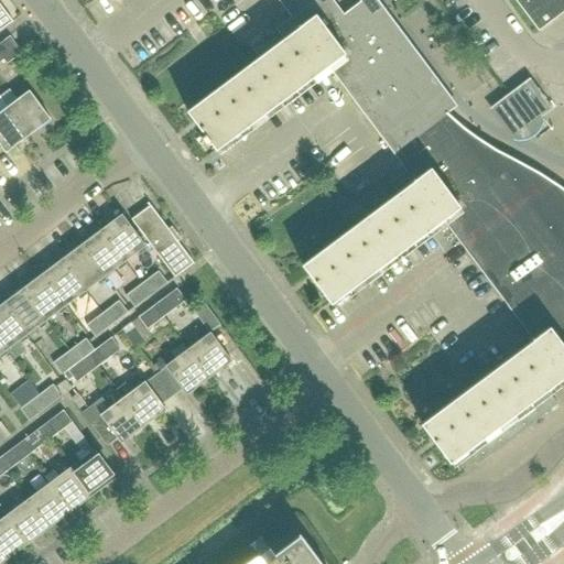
[(314,0),(278,0),(291,18),(314,0)]
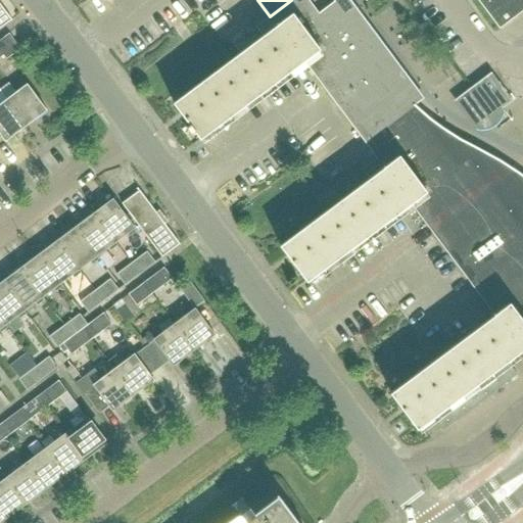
[(522,0),(476,0),(500,30),(522,11),(522,0)]
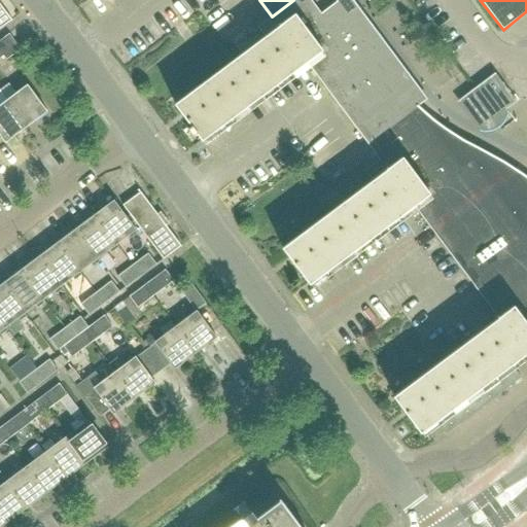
[(0,28),(10,21),(11,21),(12,20),(0,3),(0,28)]
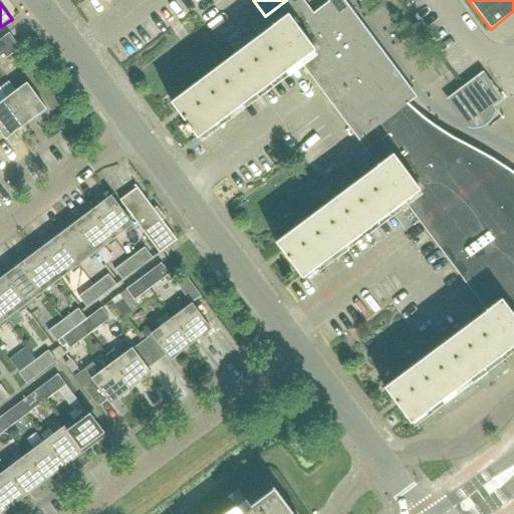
[(298,59),(307,70),(355,34),(334,6),(301,30),(301,31),(314,48),(298,59)]
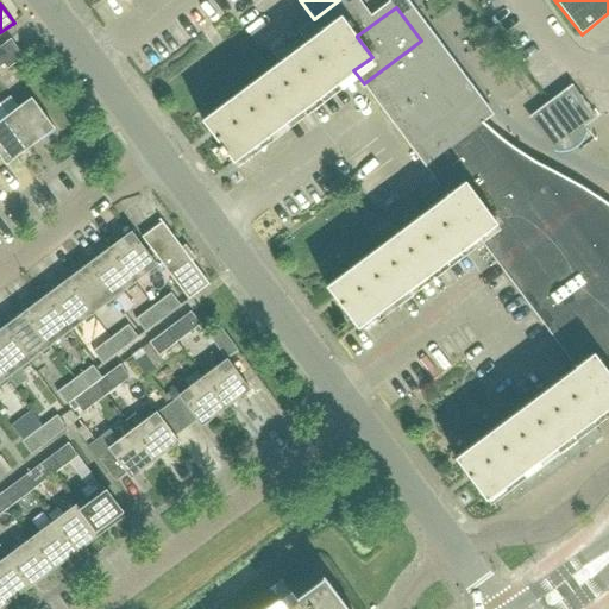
[(233,161),(353,70),(372,57),(357,37),(357,36),(341,14),(306,41),(306,42),(305,42),(202,119),(220,144),(217,148),(224,156),(227,152),(233,161)]
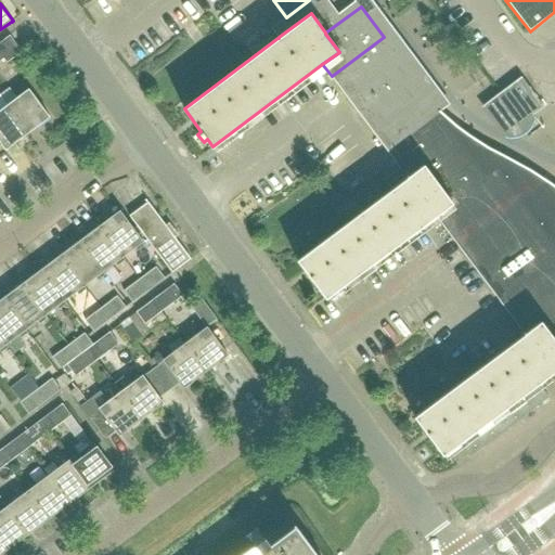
[(7,63),(22,51),(10,36),(0,42),(0,61),(3,59),(7,63)]
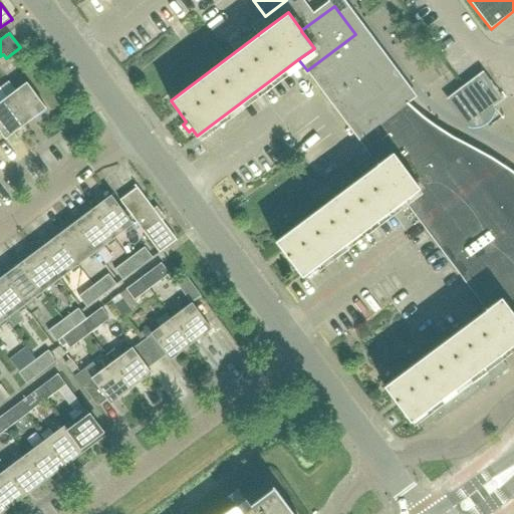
[(355,34),(307,70),(328,98),(376,62),(355,34)]
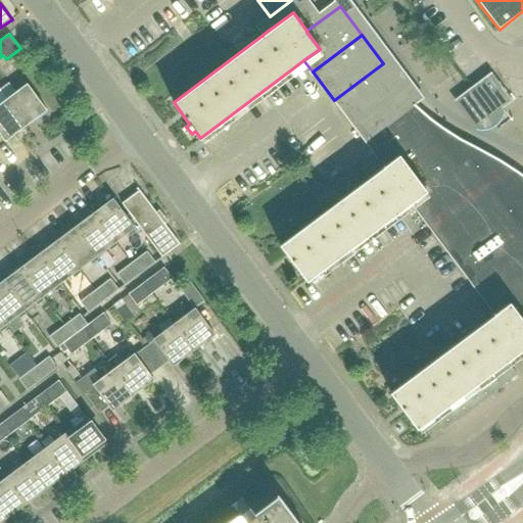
[(414,104),(383,63),(334,100),(365,141),(414,104)]
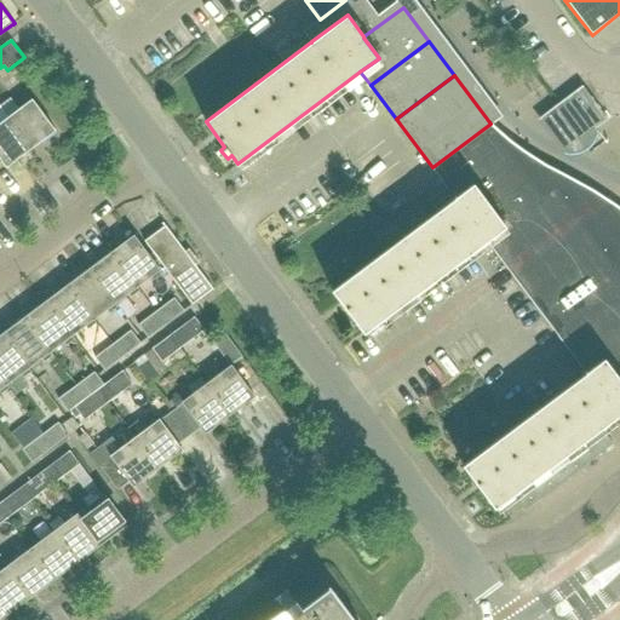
[(583,86),(556,105),(580,139),(607,119),(583,86)]
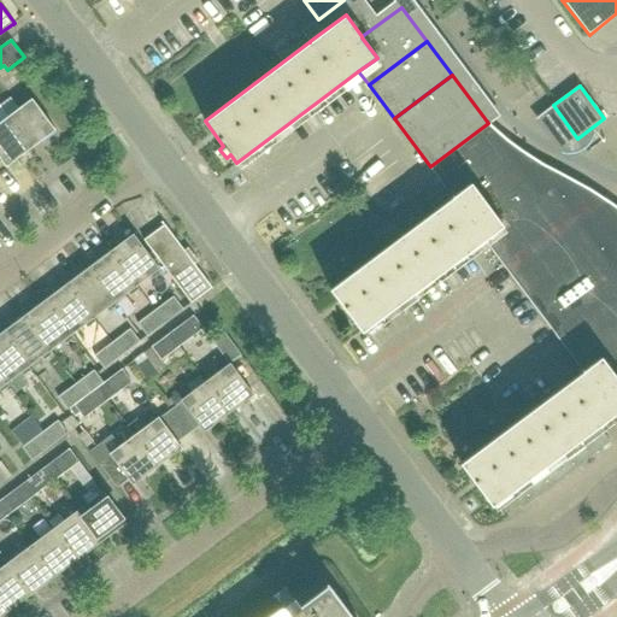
[(0,106),(7,117),(30,148),(54,130),(31,99),(18,109),(10,98),(0,105),(0,106)]
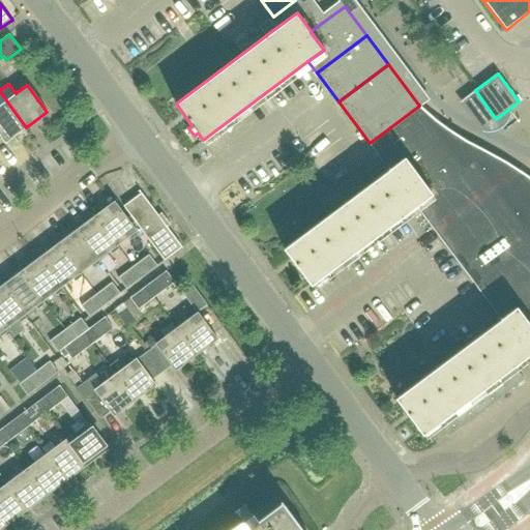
[(5,143),(26,127),(6,100),(0,105),(0,139),(2,138),(5,143)]
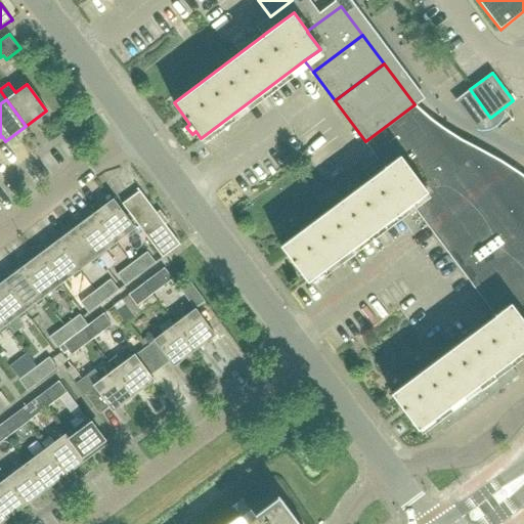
[(400,156),(427,191),(481,150),(479,148),(478,148),(470,144),(461,139),(442,128),(430,119),(415,105),(415,104),(365,141),(378,159),(383,155),(389,164),(400,156)]
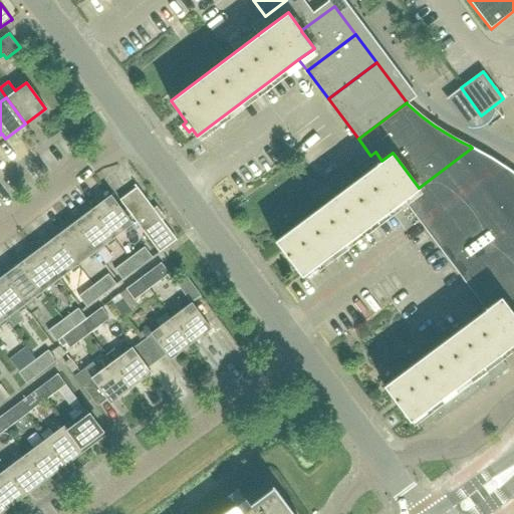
[(404,200),(485,309),(501,297),(513,314),(513,173),(509,170),(491,158),(475,149),(472,148),(419,188),(404,200)]
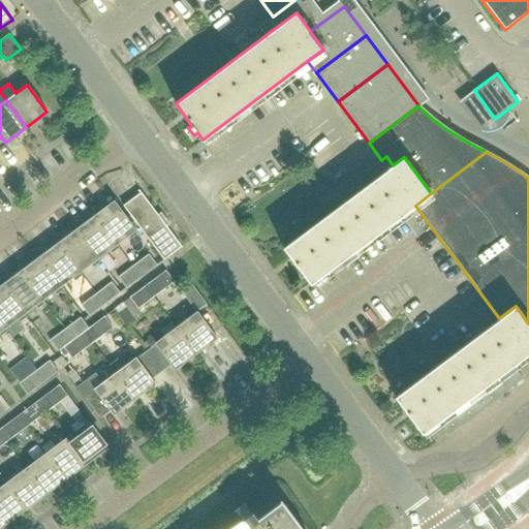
[(310,284),(415,206),(431,193),(404,157),(393,165),(373,180),(283,248),(310,284)]
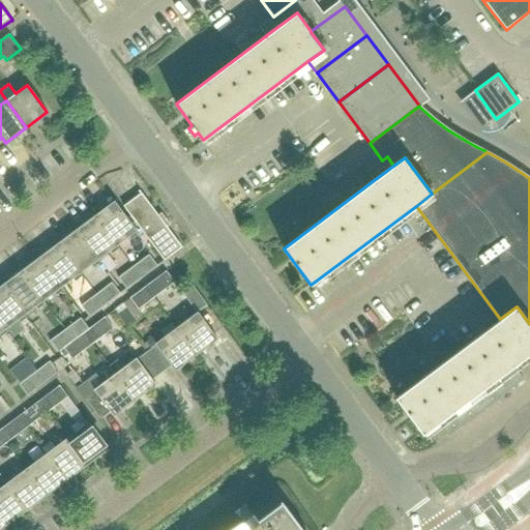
[(181,248),(182,247),(139,190),(138,190),(140,194),(123,206),(164,260),(181,247),(181,248)]
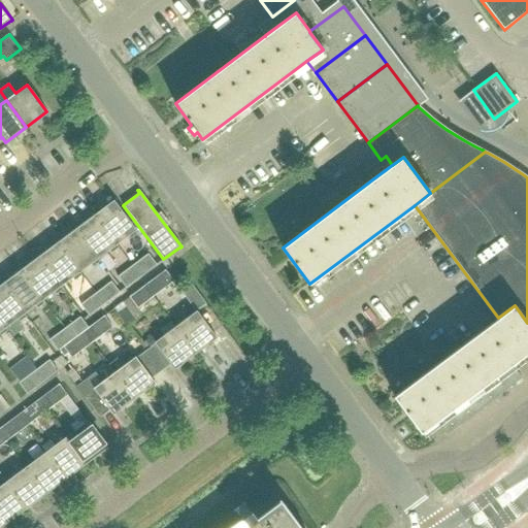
[(92,211),(94,215),(95,215),(117,243),(128,235),(130,238),(136,233),(134,230),(135,230),(113,200),(102,208),(100,205),(92,211)]
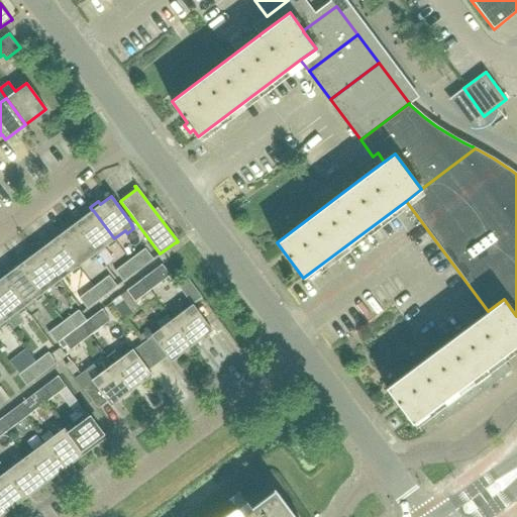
[(113,239),(114,238),(93,210),(92,210),(82,218),(80,214),(72,220),(74,224),(75,223),(96,252),(107,244),(109,247),(115,242),(113,239)]
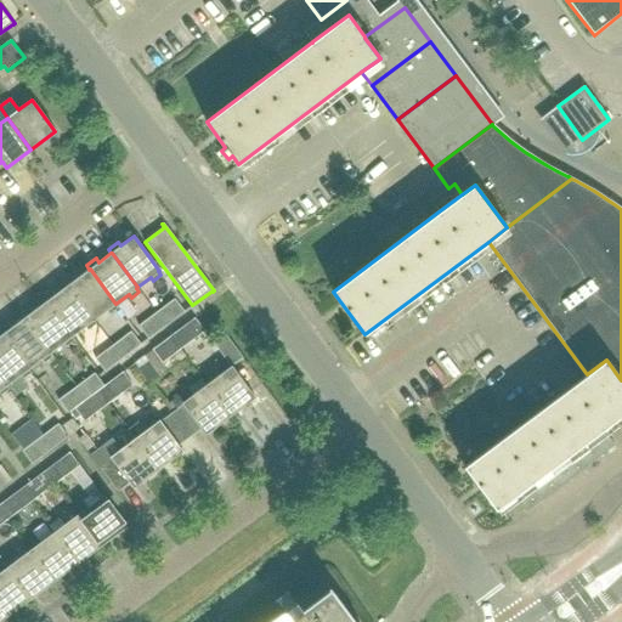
[(90,269),(89,270),(77,278),(74,275),(64,281),(68,286),(94,320),(107,310),(109,314),(117,307),(114,304),(116,304),(90,269)]
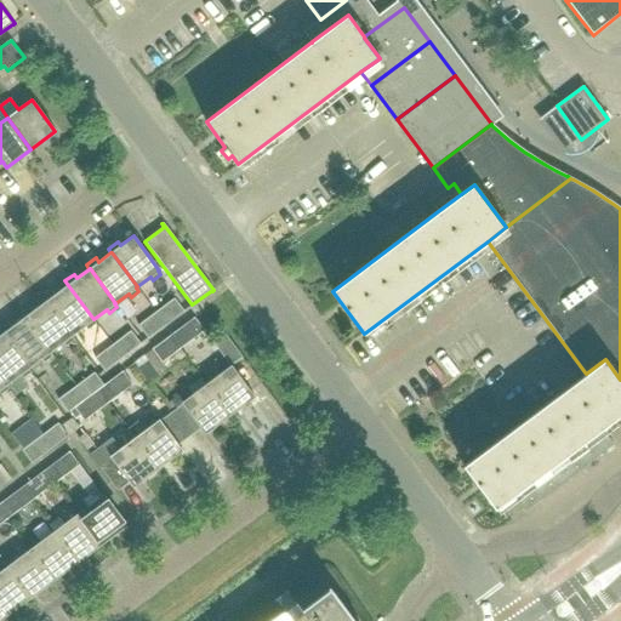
[(93,320),(93,319),(68,285),(55,295),(52,290),(43,297),(46,302),(46,301),(72,336),(85,325),(87,329),(96,323),(93,320)]
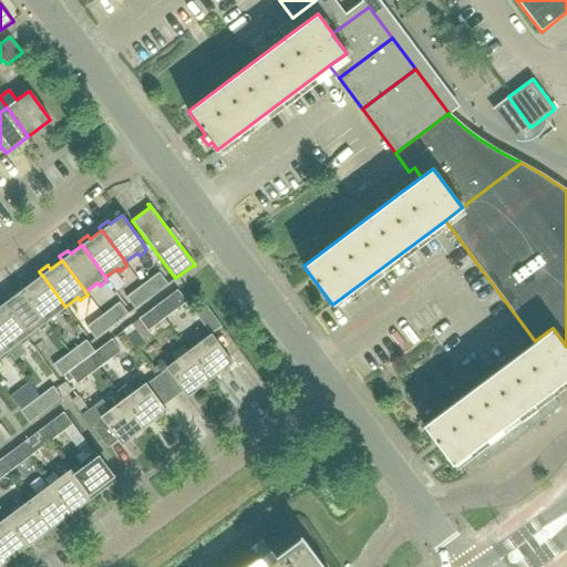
[(158,272),(143,285),(152,296),(167,284),(158,272)]
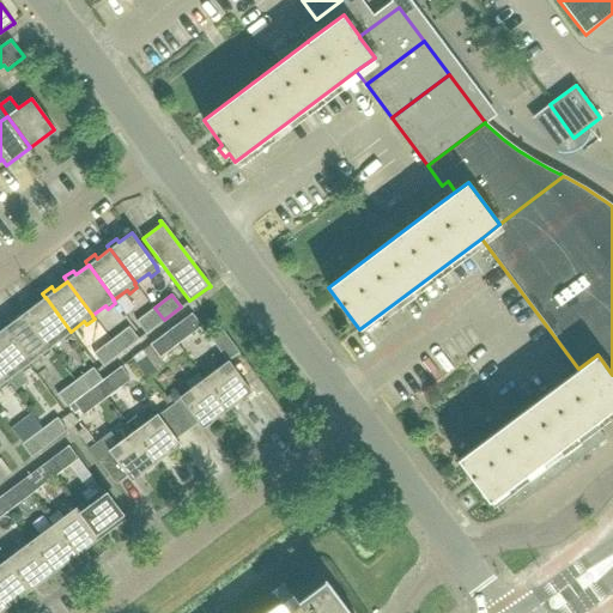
[(46,297),(46,298),(34,307),(30,302),(20,309),(24,314),(49,347),(62,338),(65,341),(73,335),(71,332),(46,297)]
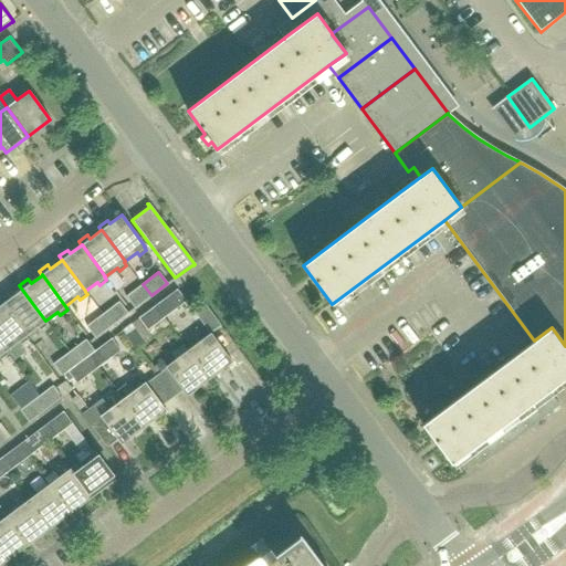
[(152,295),(143,284),(126,296),(135,308),(152,295)]
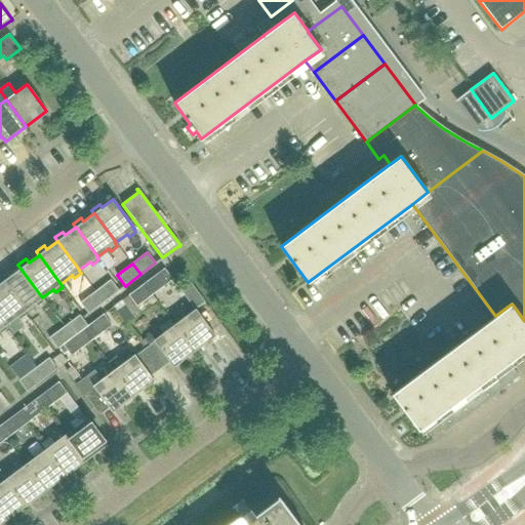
[(21,269),(10,276),(7,273),(0,278),(0,279),(2,282),(24,311),(35,303),(38,306),(44,300),(42,297),(21,269)]
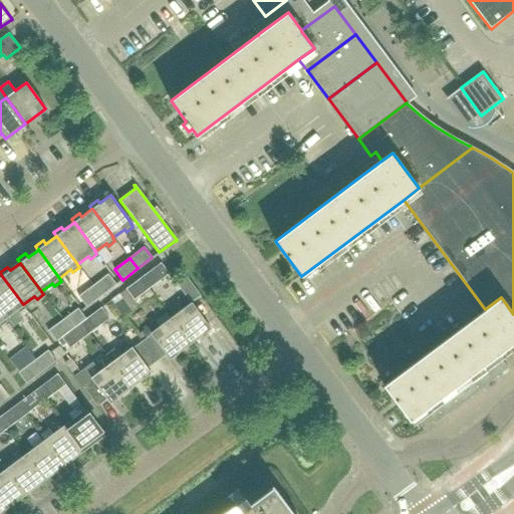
[(169,273),(161,263),(155,268),(162,278),(169,273)]
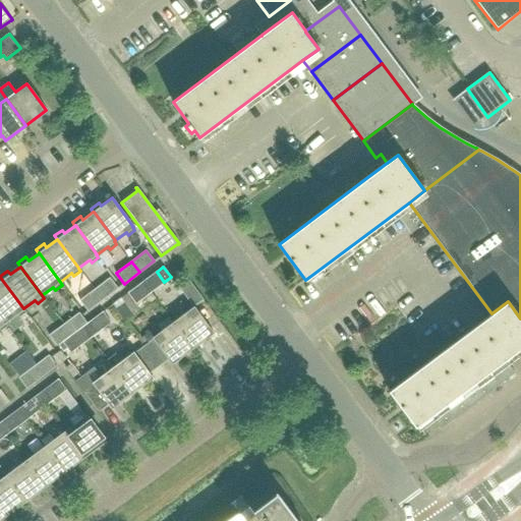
[(157,272),(146,280),(154,290),(164,282),(157,272)]
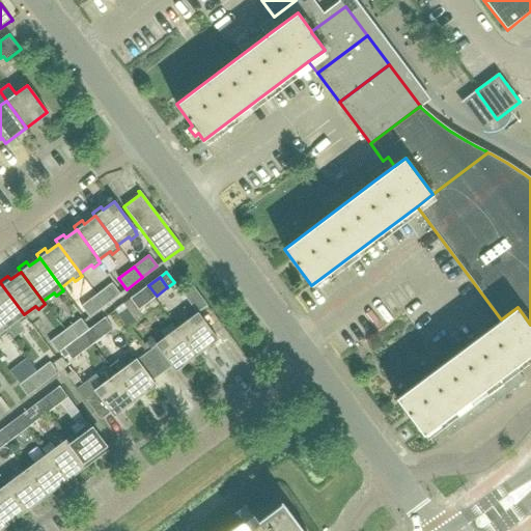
[(112,283),(96,295),(105,305),(120,294),(112,283)]
